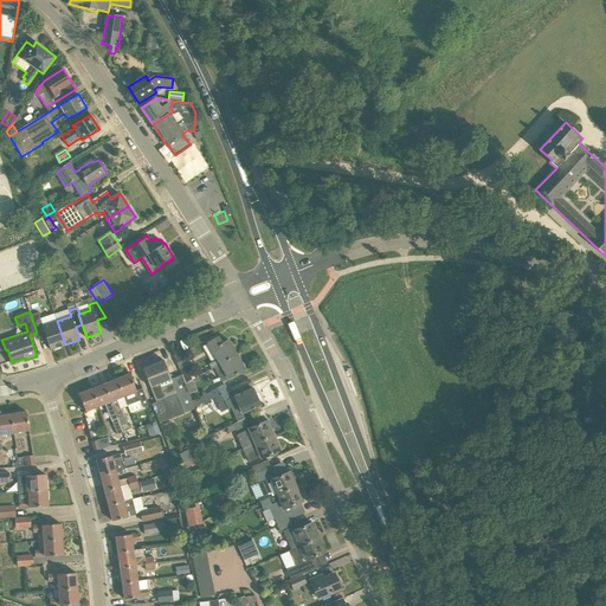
[(65,345),(57,321),(43,326),(39,313),(31,315),(37,333),(39,340),(46,337),(51,349),(65,345)]
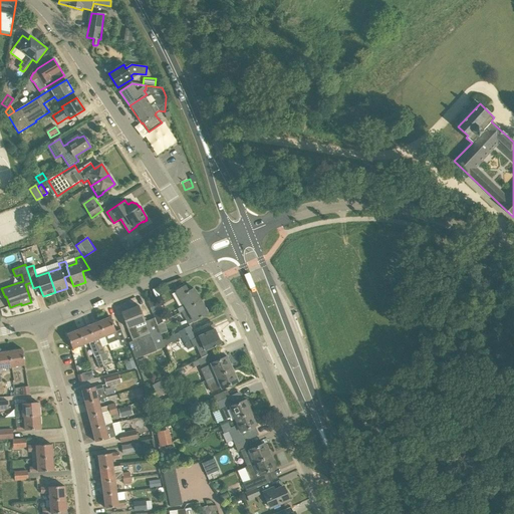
[(181,312),(201,300),(194,288),(189,291),(185,286),(177,290),(185,304),(178,308),(180,313),(181,312)]
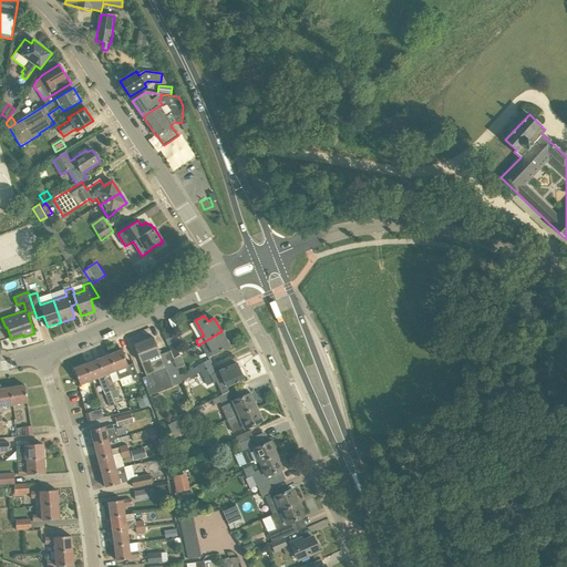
[(181,356),(175,343),(171,330),(164,333),(171,351),(171,350),(174,359),(181,356)]
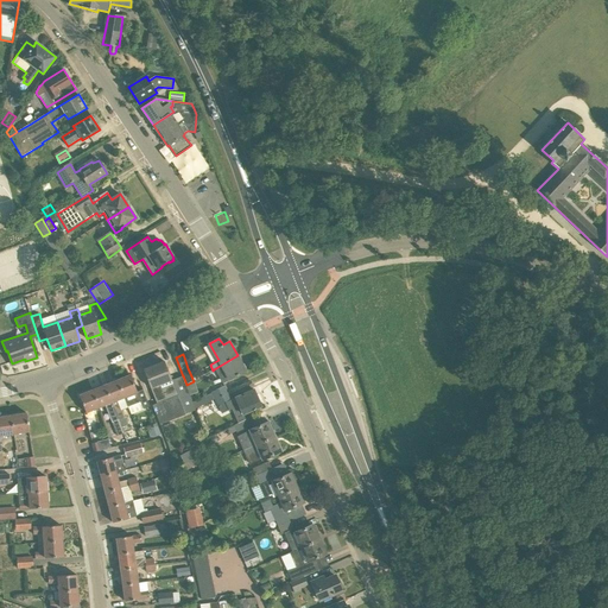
[(238,355),(214,369),(222,385),(229,380),(246,371),(238,355)]
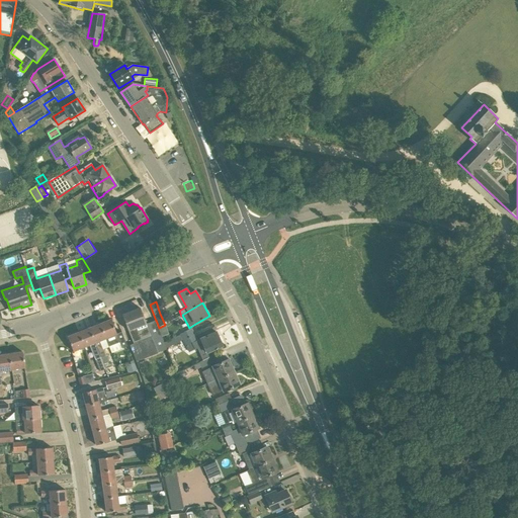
[(156,321),(147,324),(141,308),(122,315),(134,343),(130,345),(137,361),(158,353),(167,349),(160,333),(159,328),(156,320),(156,321)]
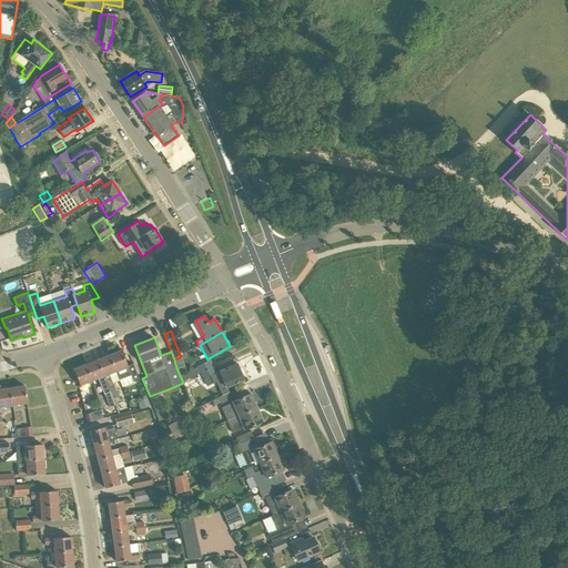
[(122,350),(110,355),(117,372),(123,368),(129,366),(122,350)]
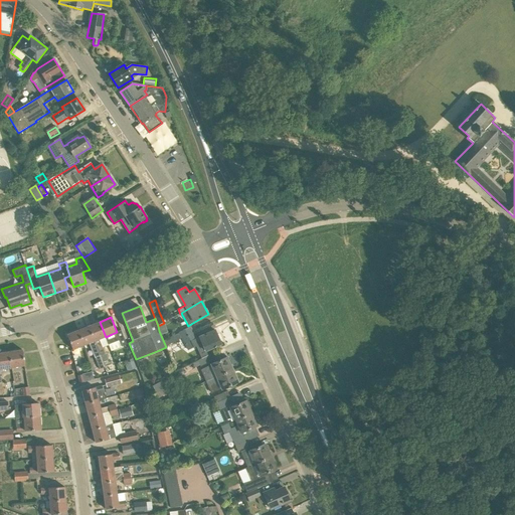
[(100,322),(89,326),(106,367),(113,364),(107,352),(105,353),(103,348),(108,345),(105,337),(106,337),(100,322)]
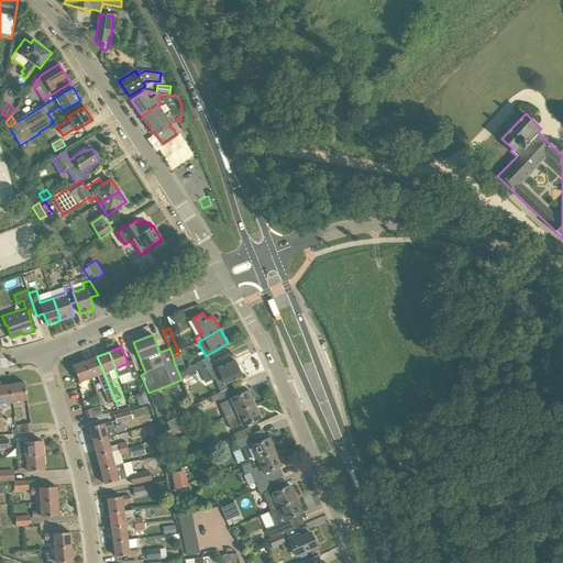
[(116,401),(97,356),(86,362),(92,377),(97,375),(109,404),(116,401)]
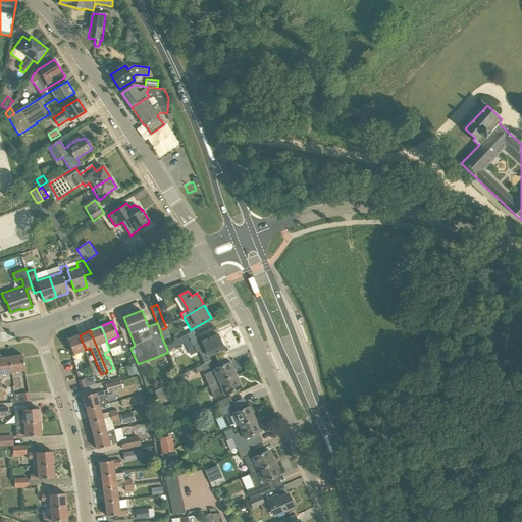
[(186,343),(197,337),(194,331),(183,336),(167,344),(170,350),(186,343)]
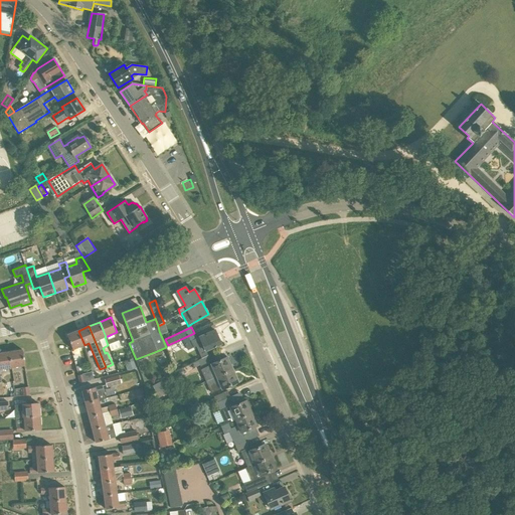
[(183,338),(189,350),(202,343),(205,350),(214,347),(214,348),(217,347),(216,346),(221,344),(215,330),(200,336),(196,338),(194,333),(183,338)]
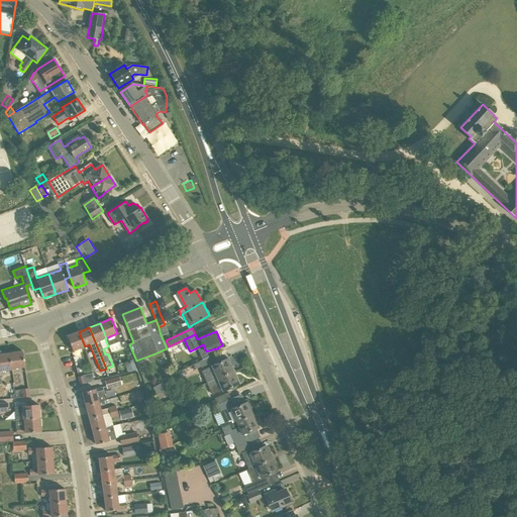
[(79,332),(68,336),(74,351),(85,346),(79,332)]
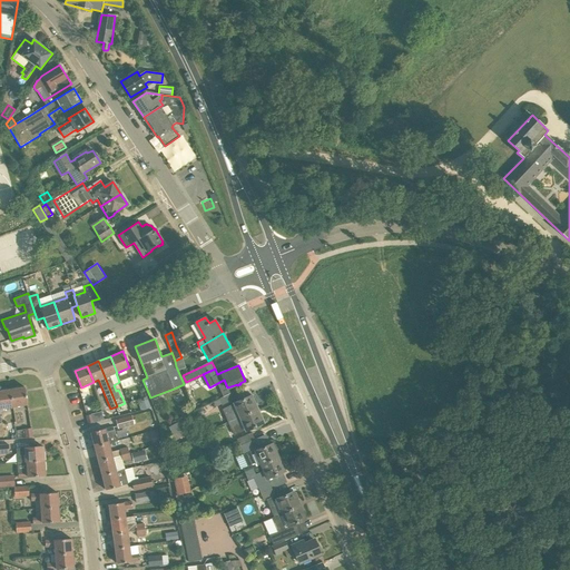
[(11,390),(13,406),(28,404),(26,387),(11,390)]
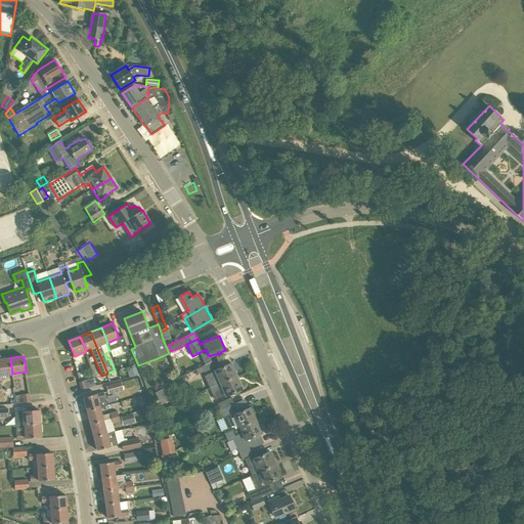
[(10,358),(0,359),(0,389),(1,389),(0,381),(0,376),(12,374),(10,358)]
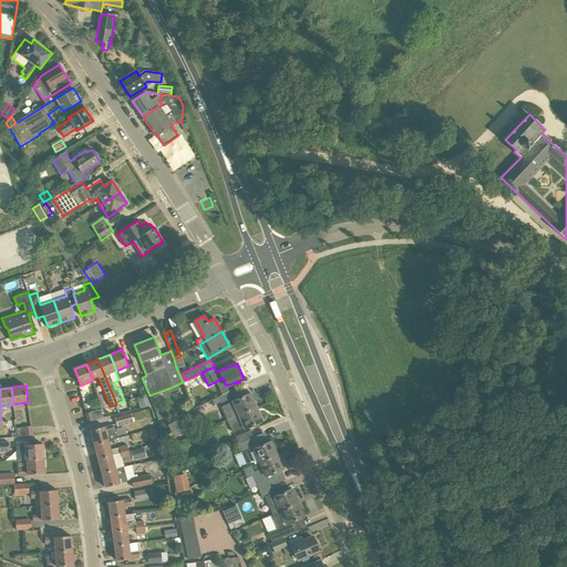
[(229,391),(223,394),(217,397),(220,403),(235,397),(233,390),(229,391)]
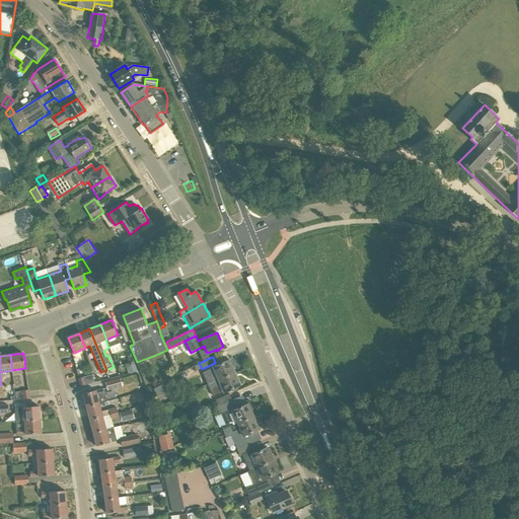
[(219,379),(234,372),(229,360),(213,367),(219,379)]
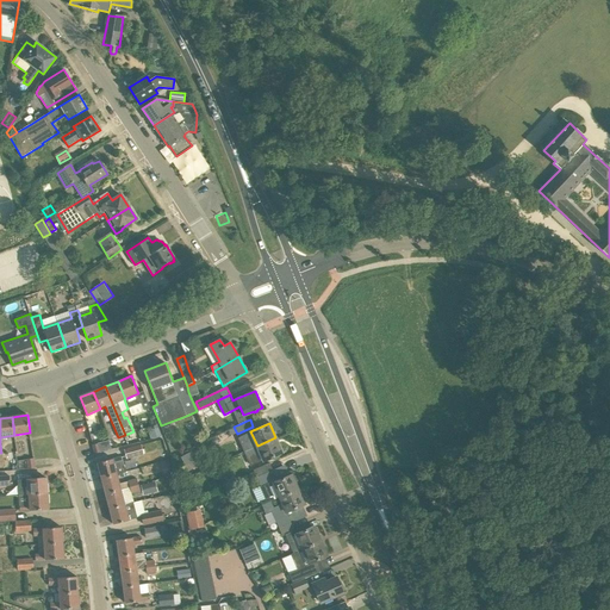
[(148,431),(150,439),(161,436),(157,428),(148,431)]
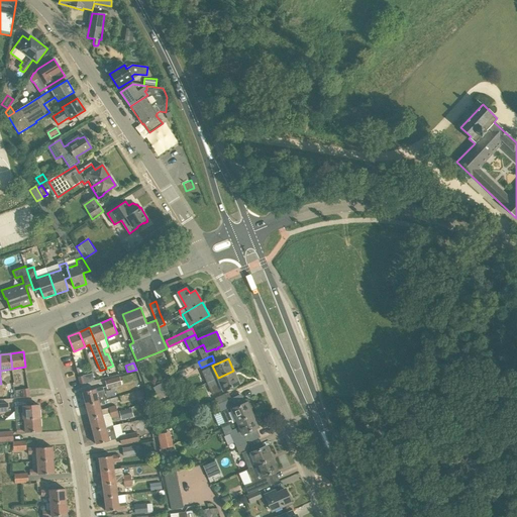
[(233,371),(218,378),(223,391),(239,384),(233,371)]
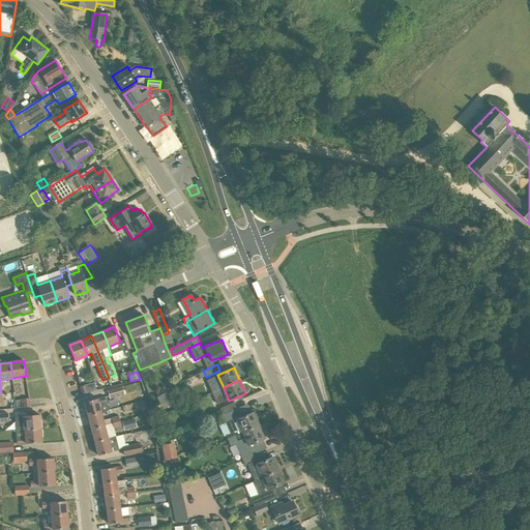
[(122,386),(108,390),(111,399),(125,395),(122,386)]
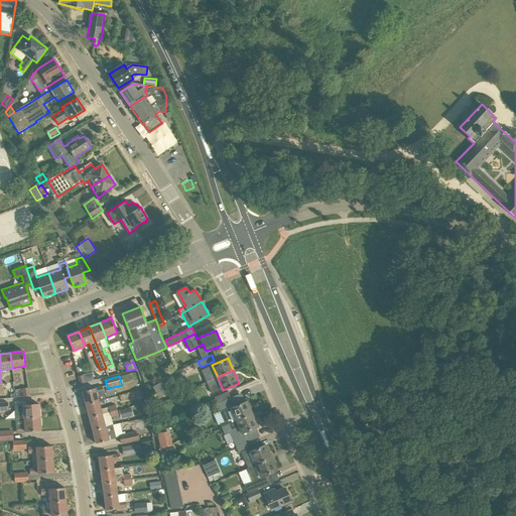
[(104,391),(103,386),(83,391),(86,405),(99,401),(106,399),(104,391)]
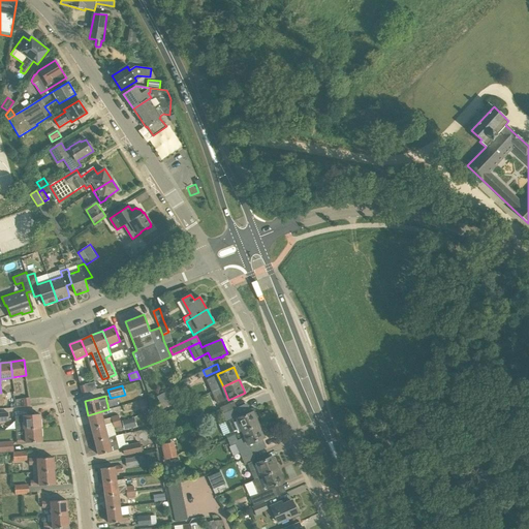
[(30,406),(29,397),(17,399),(19,408),(30,406)]
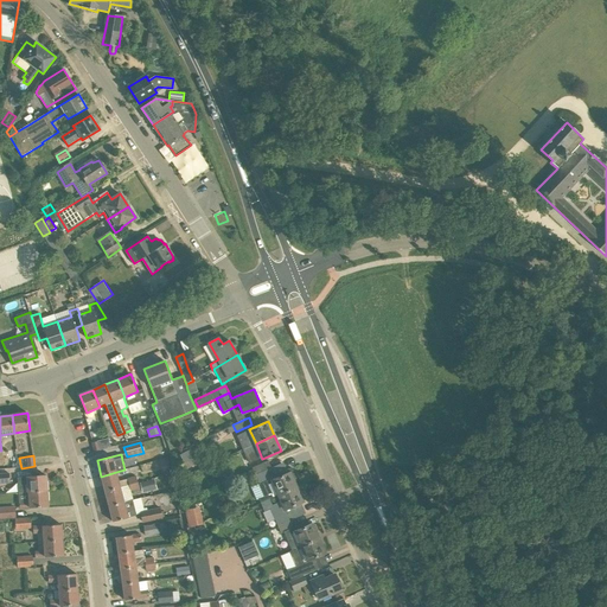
[(255,475),(272,467),(268,460),(251,468),(255,475)]
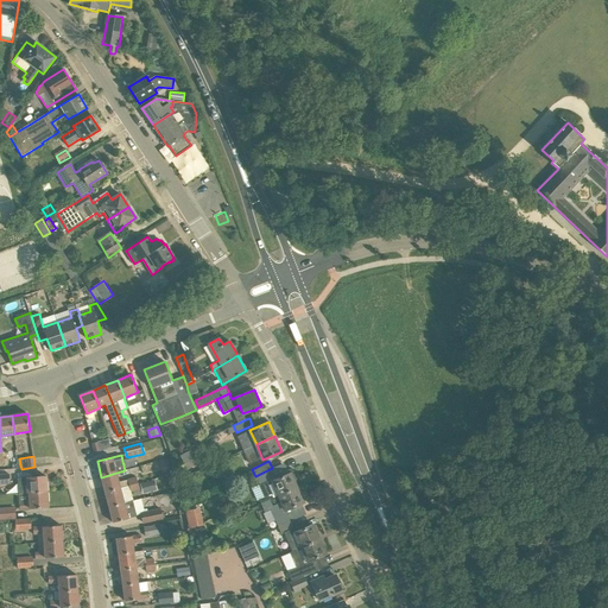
[(291,473),(279,479),(277,474),(274,475),(272,468),(255,476),(259,485),(258,485),(264,498),(259,500),(261,504),(279,495),(297,487),(291,473)]
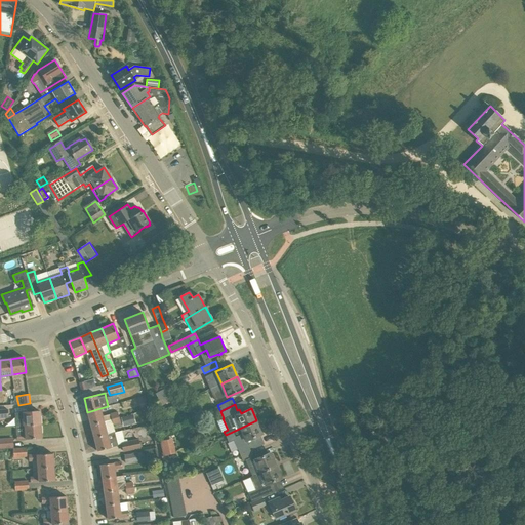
[(101,408),(87,412),(91,425),(104,421),(101,408)]
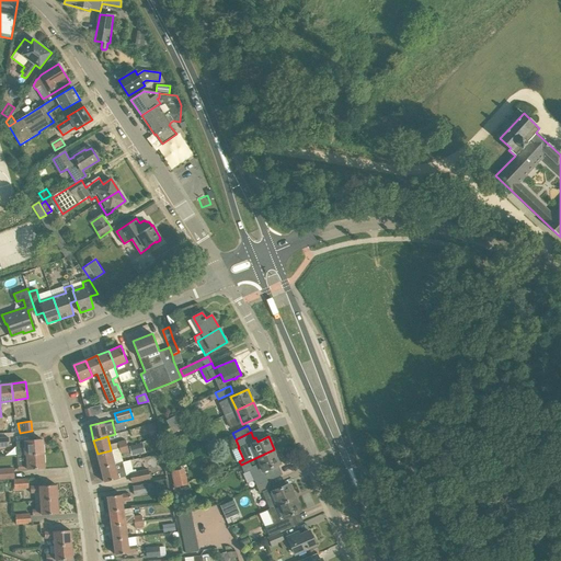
[(8,437),(0,437),(0,447),(9,447),(8,437)]
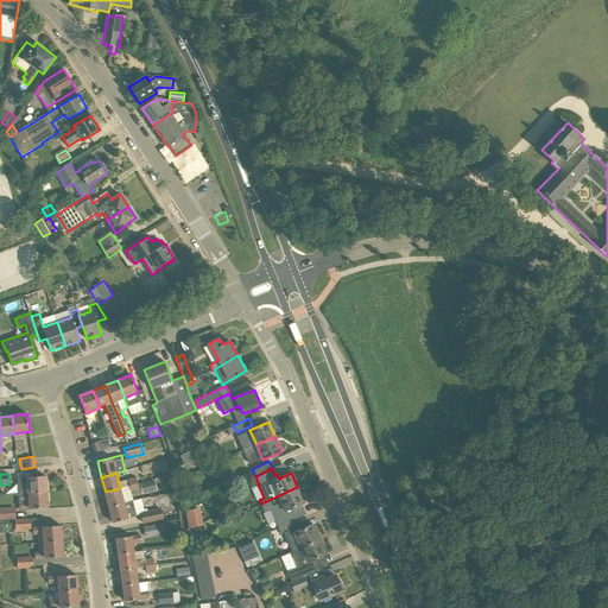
[(29,493),(48,492),(46,476),(19,479),(19,485),(29,485),(29,493)]
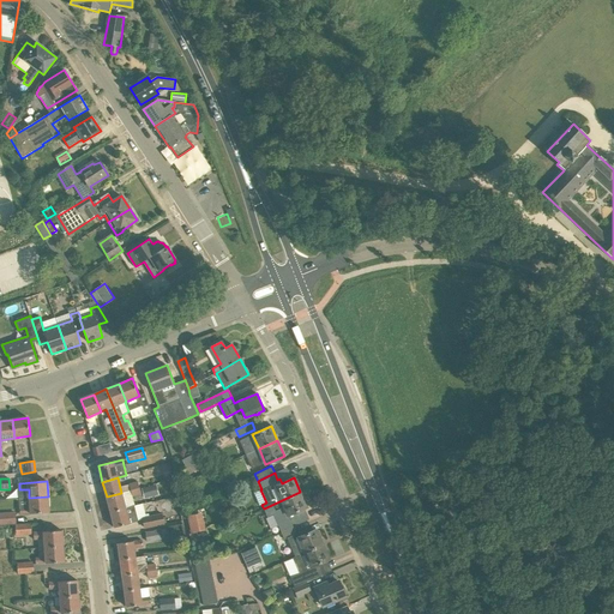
[(156,485),(142,488),(144,499),(158,495),(156,485)]
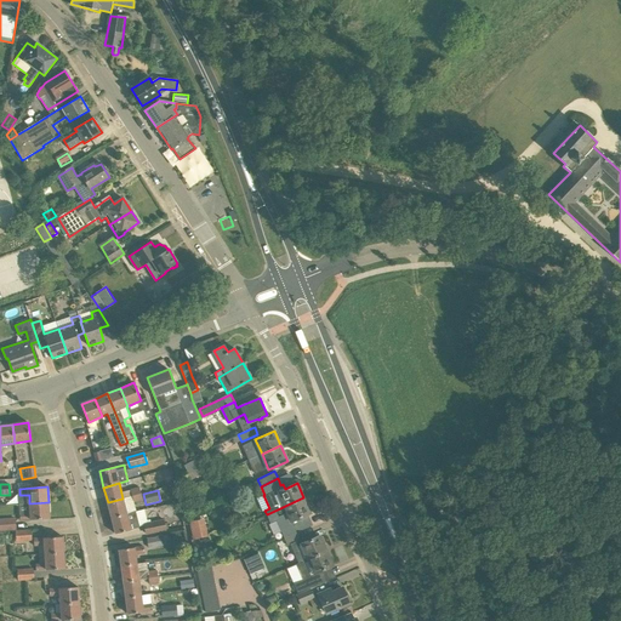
[(141,494),(132,496),(134,502),(136,507),(144,505),(141,494)]
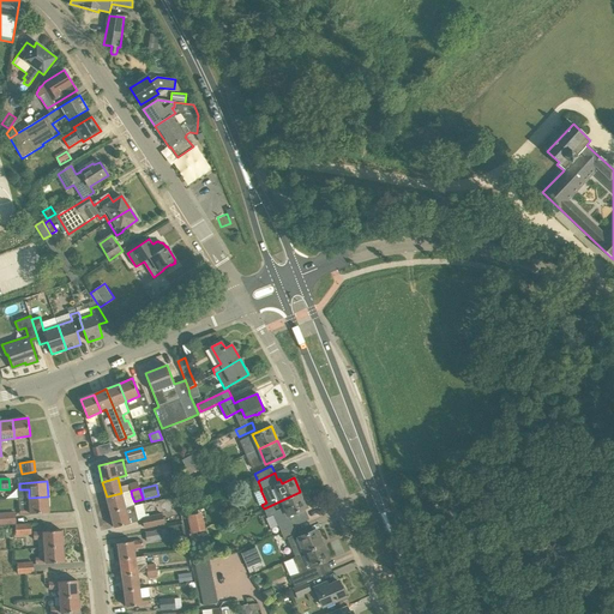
[(298,524),(294,518),(296,517),(294,513),(307,507),(300,492),(282,500),(264,509),(268,518),(272,516),(277,525),(277,524),(281,533),(298,524)]
